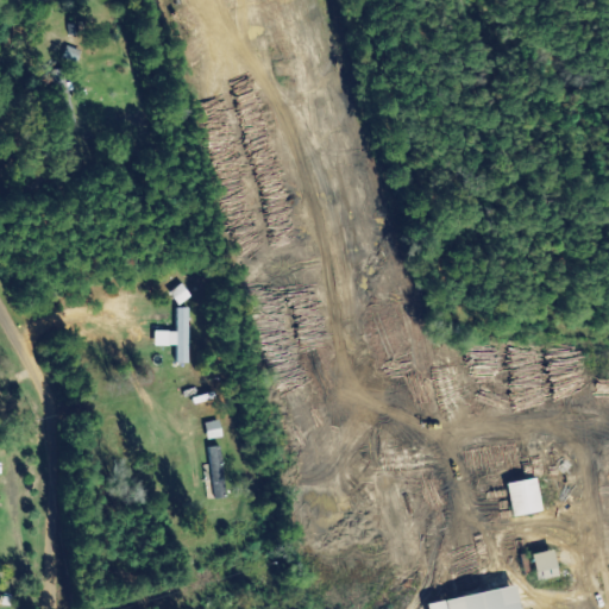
[(171,294),(181,306),(193,297),(183,286),(171,294)]
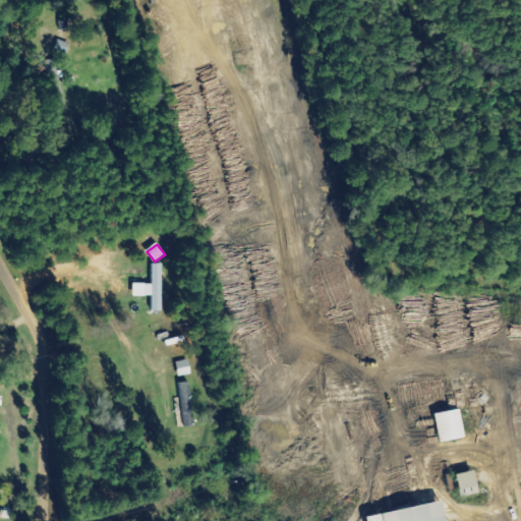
[(163,312),(164,265),(154,265),(153,285),(134,284),(133,296),(153,297),(153,311),(163,312)]
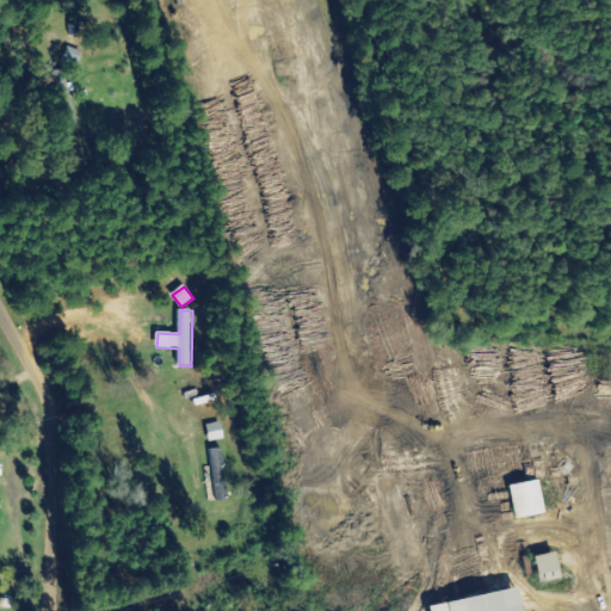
[(226,440),(223,424),(208,426),(211,443),(226,440)]
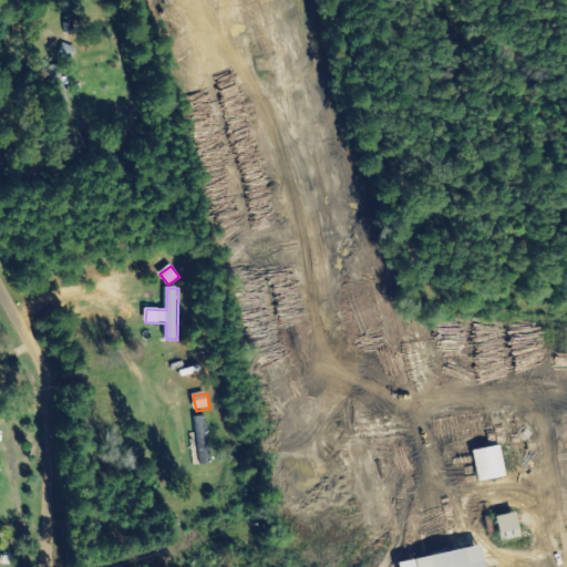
[(198,418),(200,464),(210,463),(209,418),(198,418)]
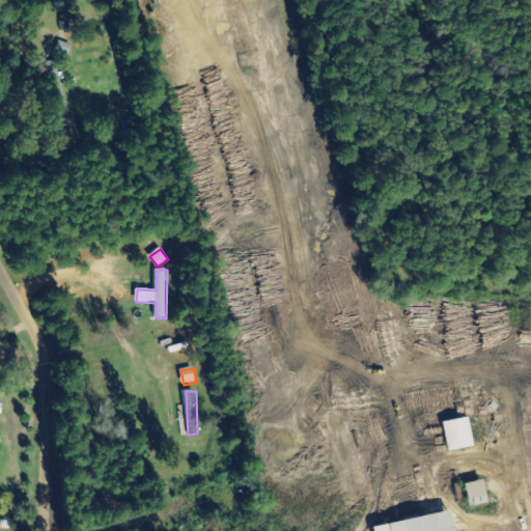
[(443,423),(448,452),(475,447),(469,417),(443,423)]
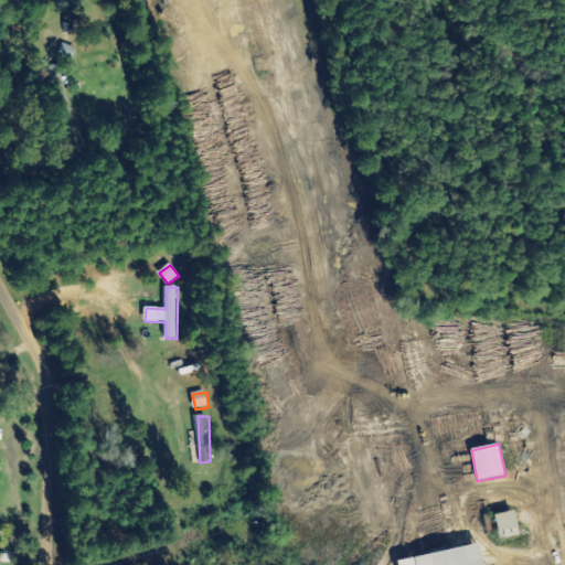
[(519,536),(513,511),(493,515),(499,541),(519,536)]
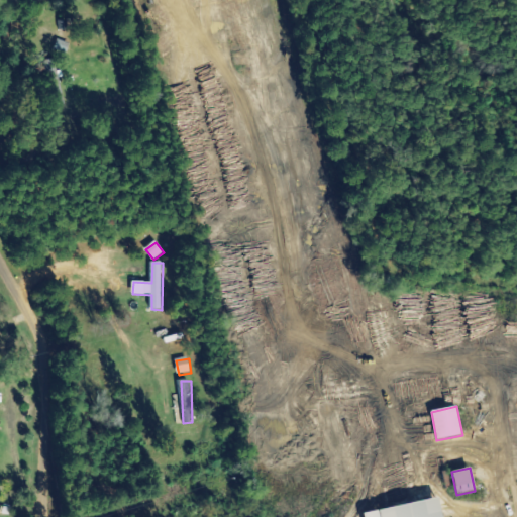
[(441,516),(438,499),(364,513),(364,516),(441,516)]
